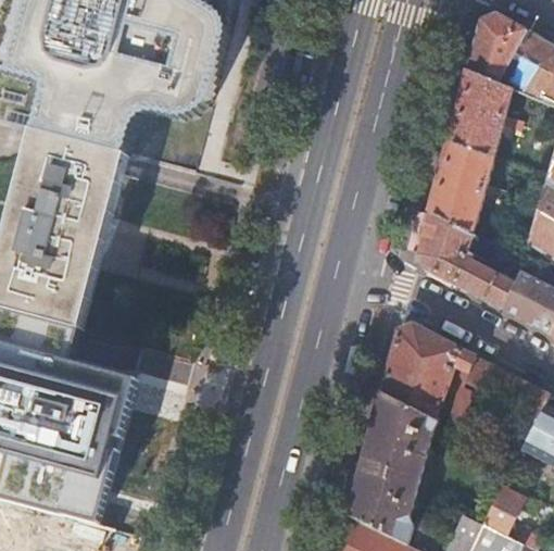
[(0,120),(39,130),(122,151),(126,152),(128,147),(130,143),(127,141),(135,129),(130,126),(142,116),(141,112),(148,111),(156,113),(159,109),(171,116),(172,114),(185,117),(185,115),(199,113),(198,112),(210,103),(208,101),(215,90),(212,88),(219,75),(215,74),(223,61),(219,60),(227,47),(224,46),(230,33),(228,33),(227,19),(226,20),(218,8),(215,9),(205,0),(202,3),(201,2),(202,0),(0,0),(0,120)]
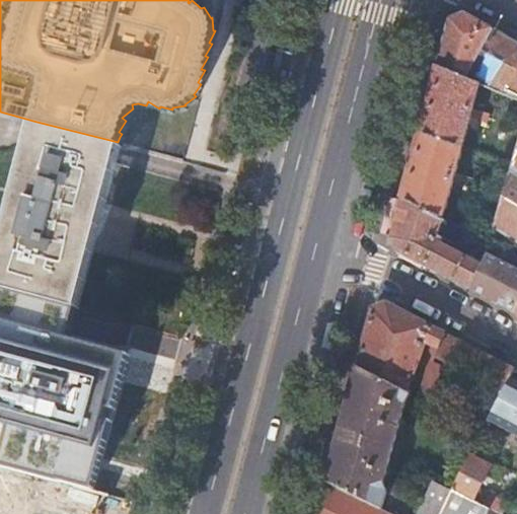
[(427,48),(436,60),(436,62),(477,81),(516,97),(516,39),(464,9),(449,14),(436,11),(431,30),(427,48)]
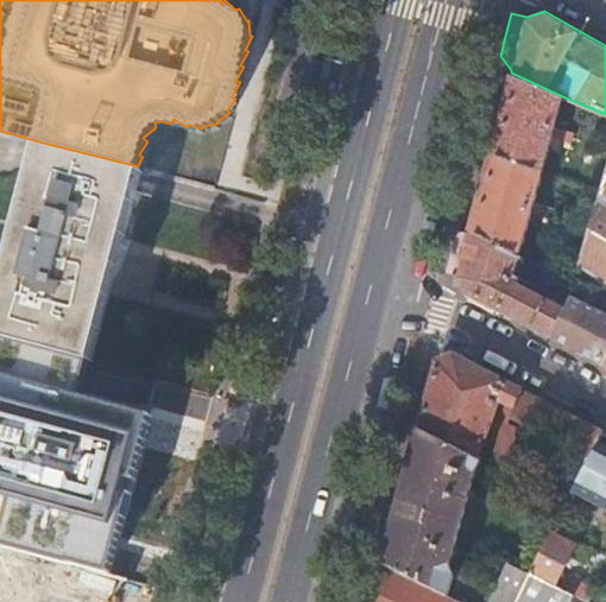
[(491,151),(540,171),(549,135),(567,140),(570,128),(553,124),(560,95),(511,73),(491,151)]
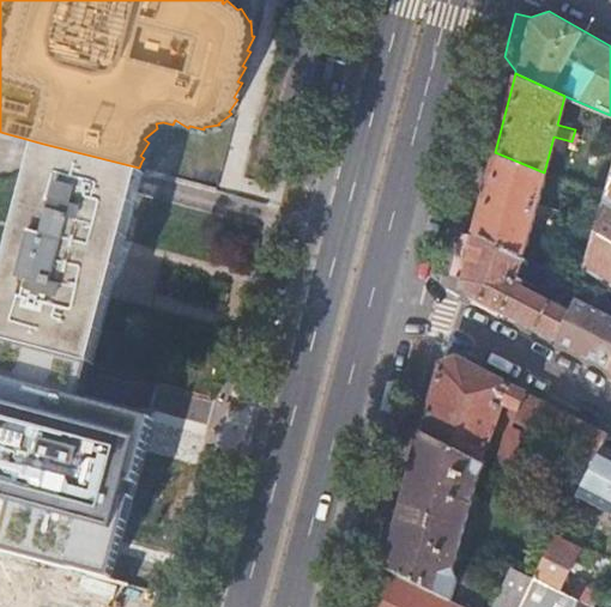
[(110,258),(134,167),(43,144),(0,311),(0,337),(41,347),(83,359),(110,258)]
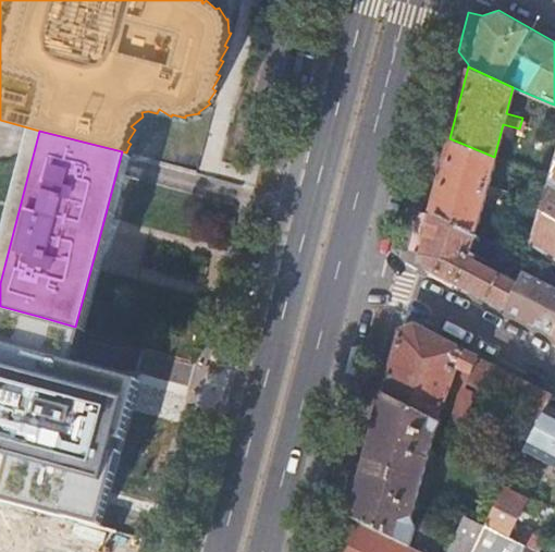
[(431,209),(473,231),(484,193),(501,198),(503,187),(491,184),(485,185),(494,157),(449,138),(431,209)]
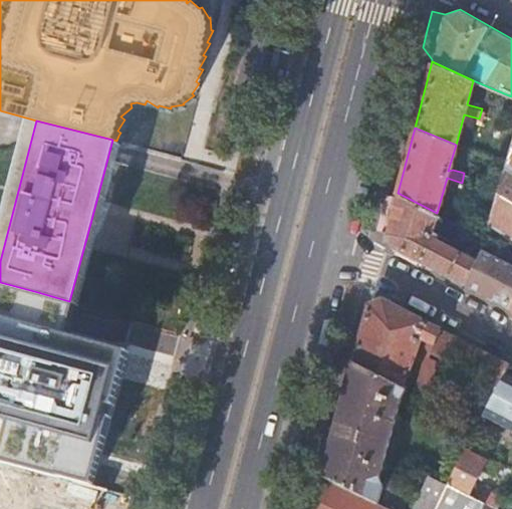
[(511,136),(482,236),(511,251),(511,136)]
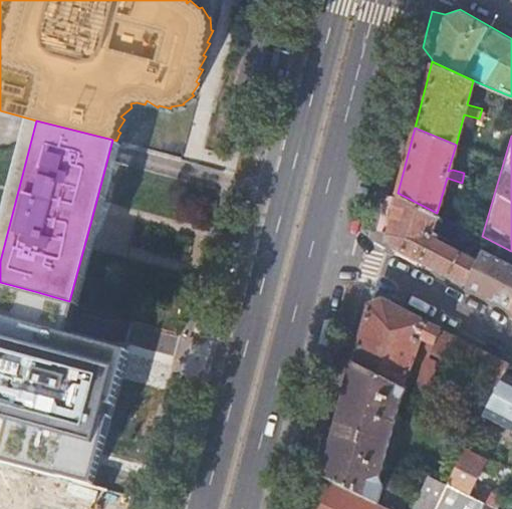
[(437,213),(398,193),(388,190),(378,225),(388,228),(387,233),(393,246),(462,282),(474,258),(449,245),(453,236),(443,231),(441,235),(429,229),(434,219),(441,222),(444,217),(437,213)]
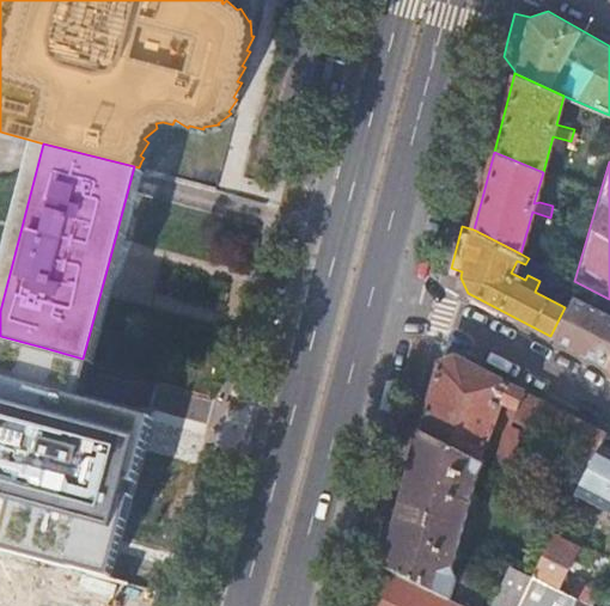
[(603,363),(609,348),(609,314),(571,294),(565,307),(550,336),(603,363)]
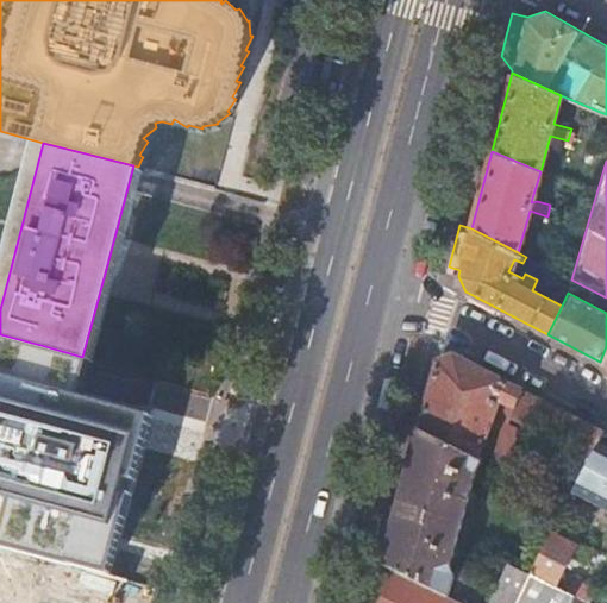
[(41,345),(0,334),(0,494),(11,497),(0,540),(0,545),(51,558),(110,573),(151,414),(73,393),(82,357),(41,345)]
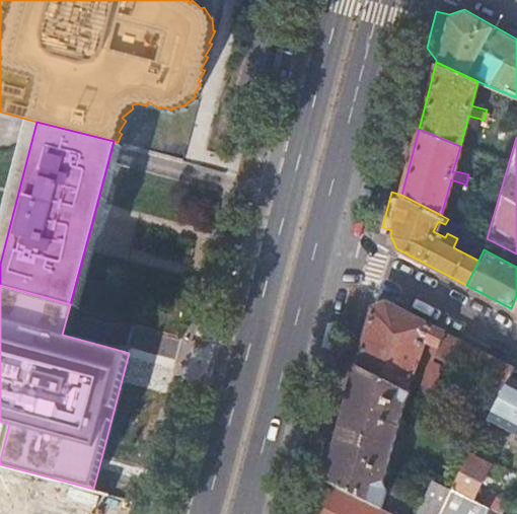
[(385,299),(371,306),(355,363),(409,390),(452,412),(455,400),(430,388),(439,364),(429,359),(432,353),(502,388),(513,366),(385,299)]
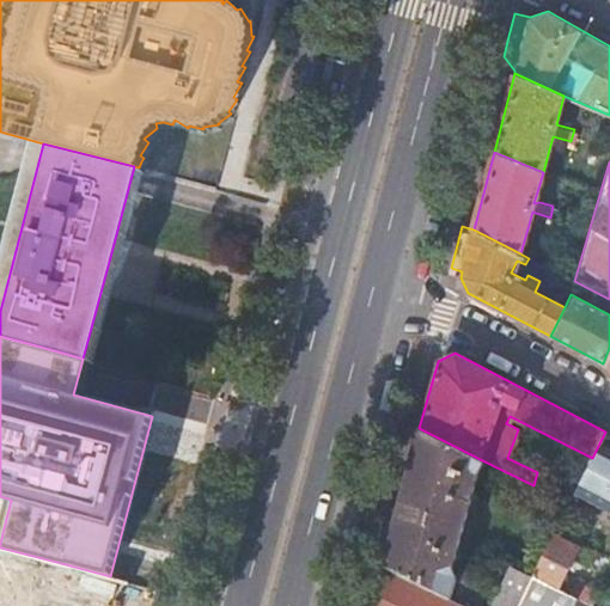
[(482,460),(419,428),(384,564),(449,594),(456,573),(450,565),(474,473),(482,460)]
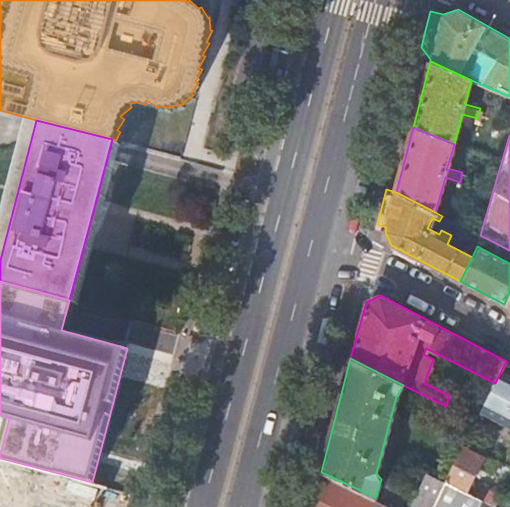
[(482,457),(461,446),(445,478),(494,503),(499,492),(471,478),(482,457)]
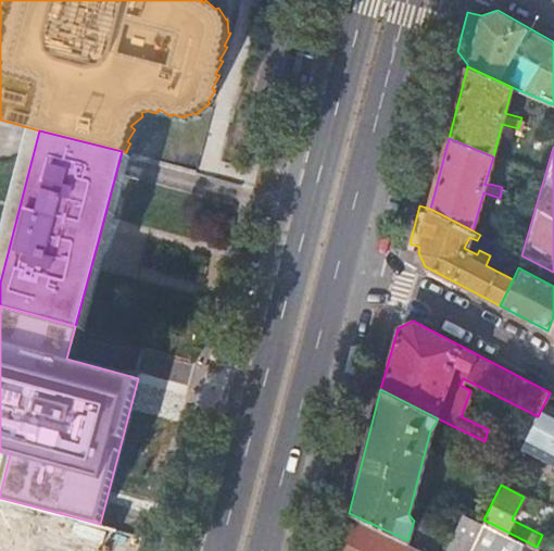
[(0,550),(36,550),(47,510),(0,498),(0,550)]
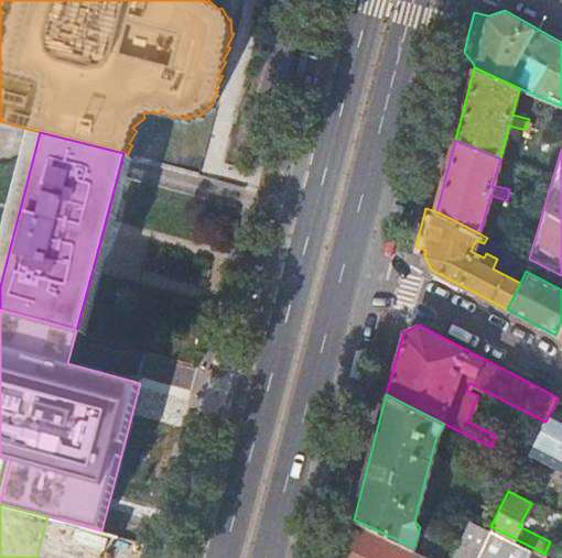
[(435,557),(413,547),(354,520),(343,557),(435,557)]
